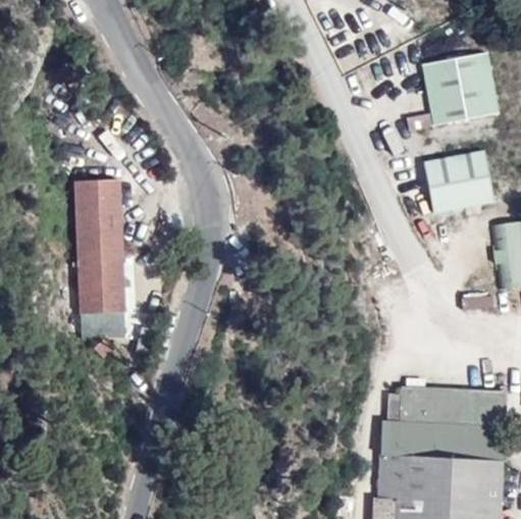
[(420,62),(431,122),(498,111),(487,51),(420,62)]
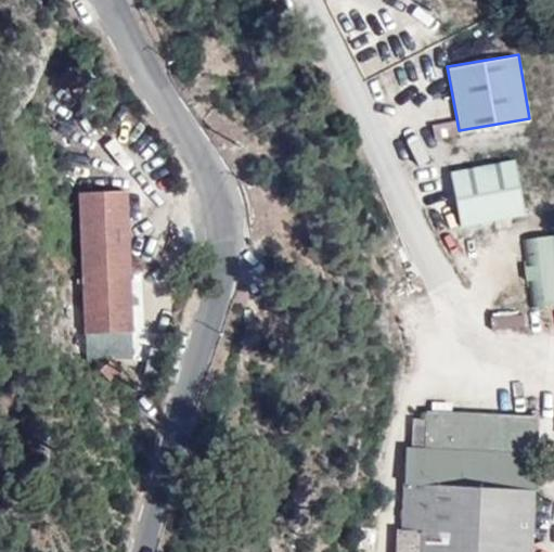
[(514,155),(448,170),(461,226),(527,210),(514,155)]
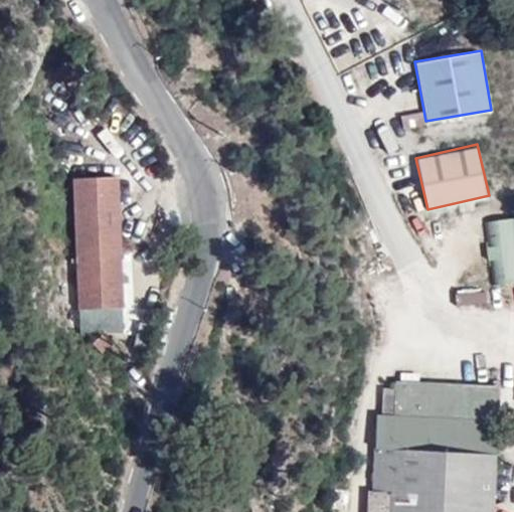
[(73,179),(78,304),(121,304),(118,176),(73,179)]
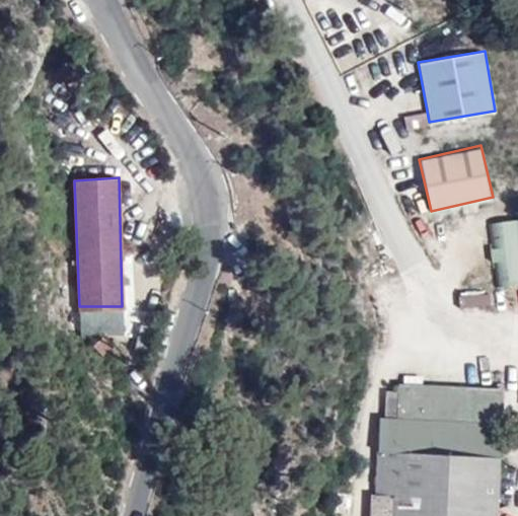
[(517,281),(517,217),(489,219),(494,283),(517,281)]
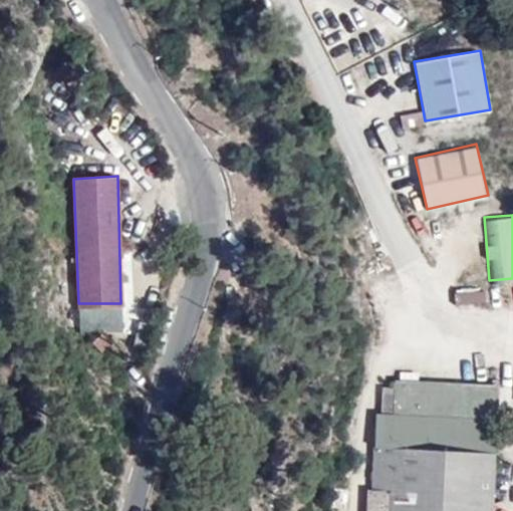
[(452,288),(454,304),(484,300),(482,283),(452,288)]
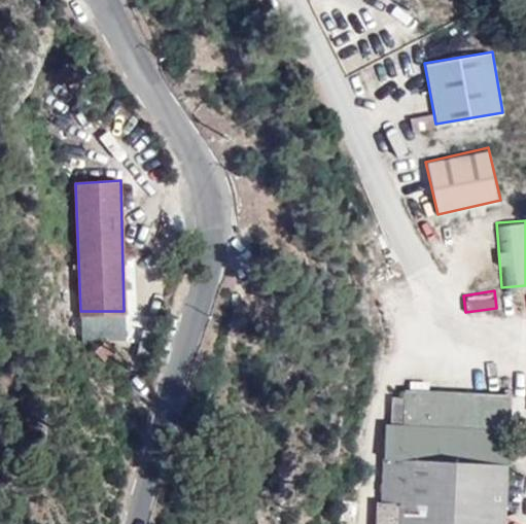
[(104,340),(96,348),(104,355),(112,348),(104,340)]
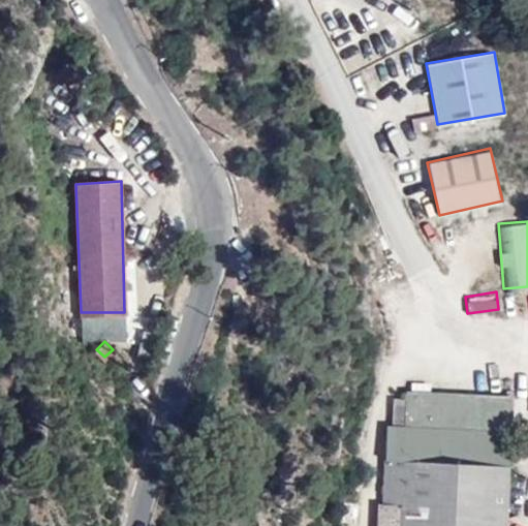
[(428,411),(433,393),(406,392),(405,428),(389,427),(384,497),(401,499),(401,505),(400,525),(407,525),(408,514),(428,411)]
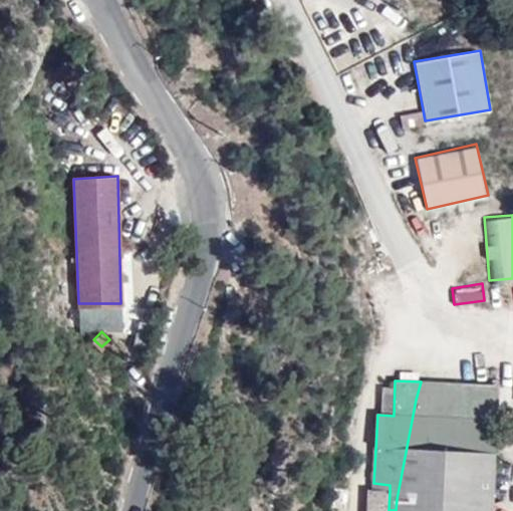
[(409,510),(413,475),(422,413),(429,381),(421,381),(416,400),(397,499),(396,510),(409,510)]
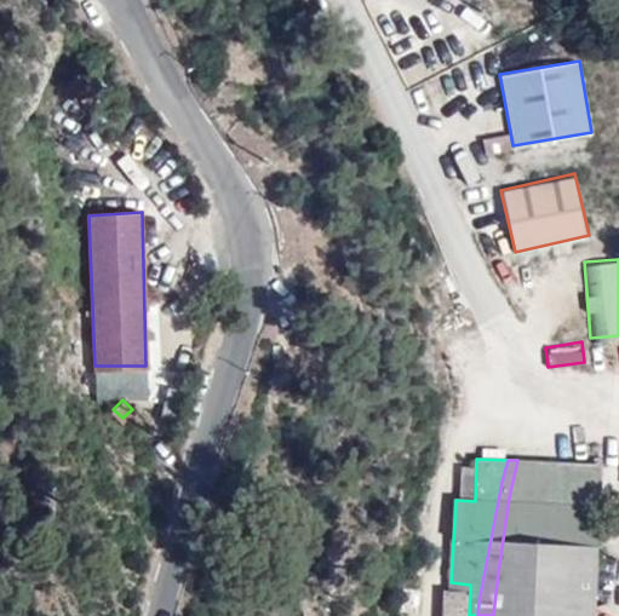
[(511,615),(517,541),(538,462),(517,460),(509,498),(498,573),(493,615),(511,615)]
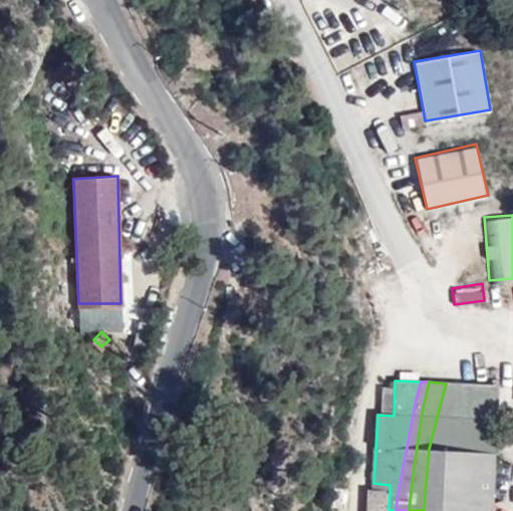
[(489,510),(496,386),(446,384),(429,449),(424,510),(489,510)]
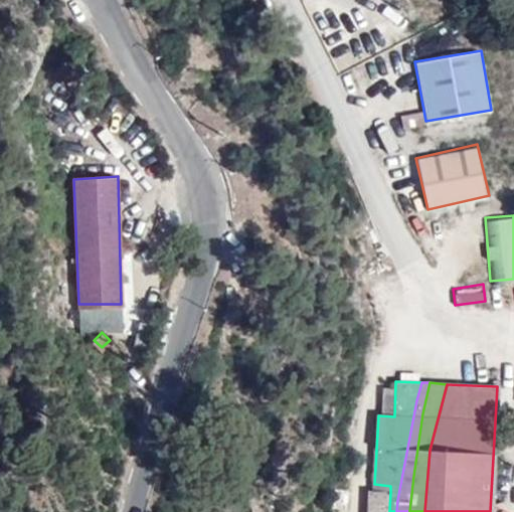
[(389,511),(390,492),(369,491),(366,511),(389,511)]
